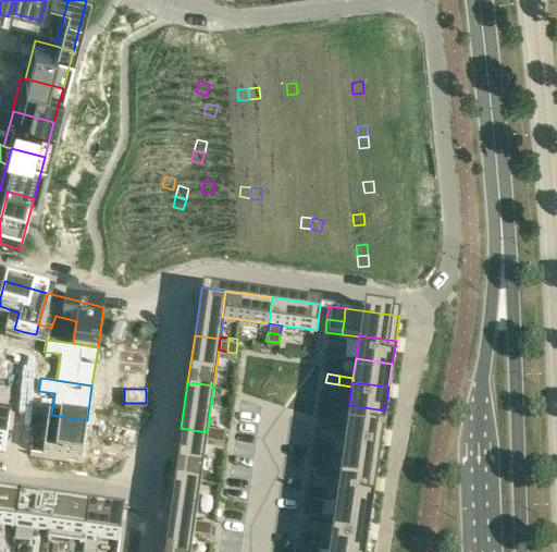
[(346,424),(346,428),(382,433),(385,411),(349,405),(346,424)]
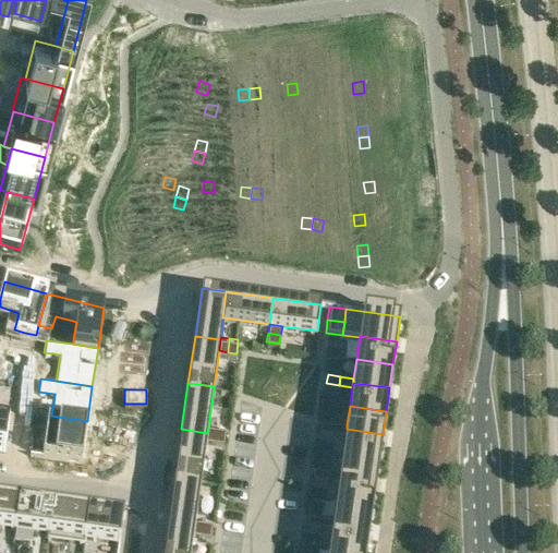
[(0,412),(0,447),(4,448),(9,415),(0,412)]
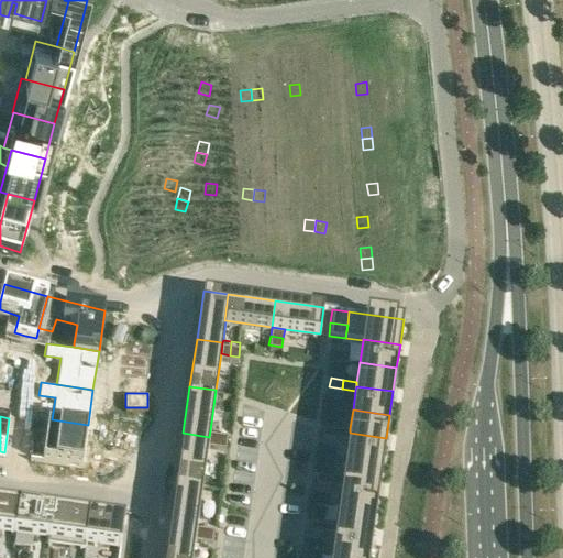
[(48,419),(43,458),(83,465),(88,425),(52,419),(48,419)]
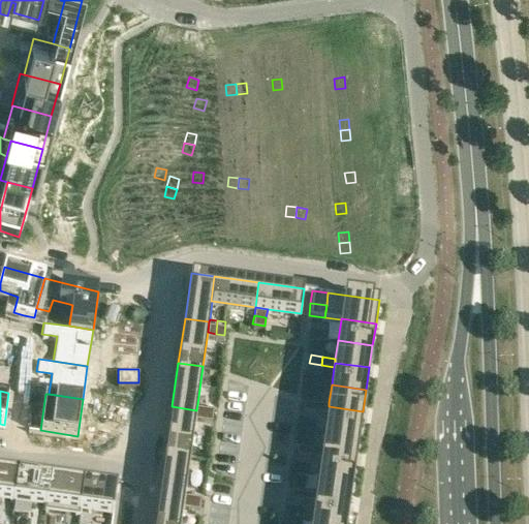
[(304,399),(303,407),(315,409),(316,401),(304,399)]
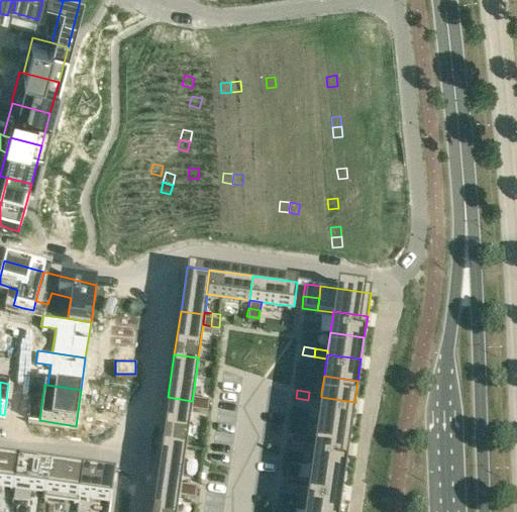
[(309,392),(308,400),(320,401),(321,397),(321,393),(309,392)]
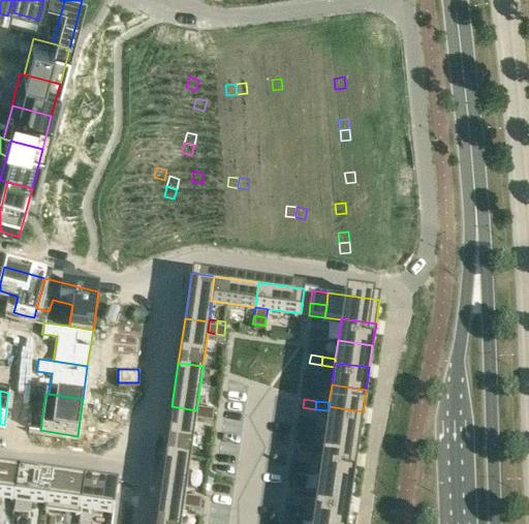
[(196,410),(195,417),(204,418),(206,405),(197,404),(196,410)]
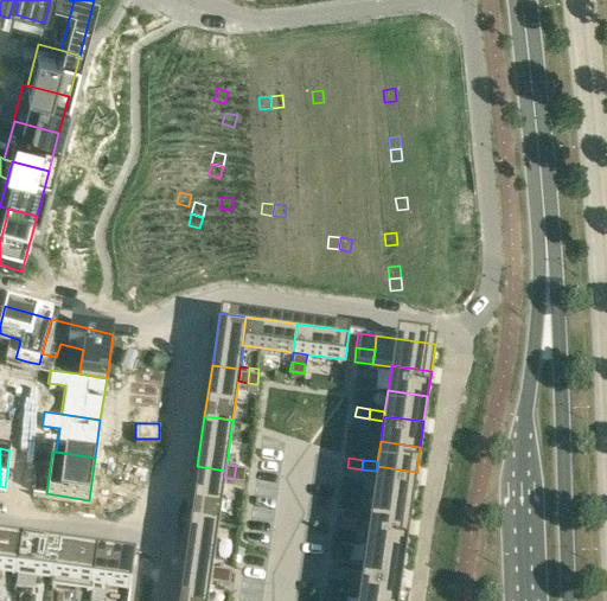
[(236,465),(234,479),(243,480),(246,466),(236,465)]
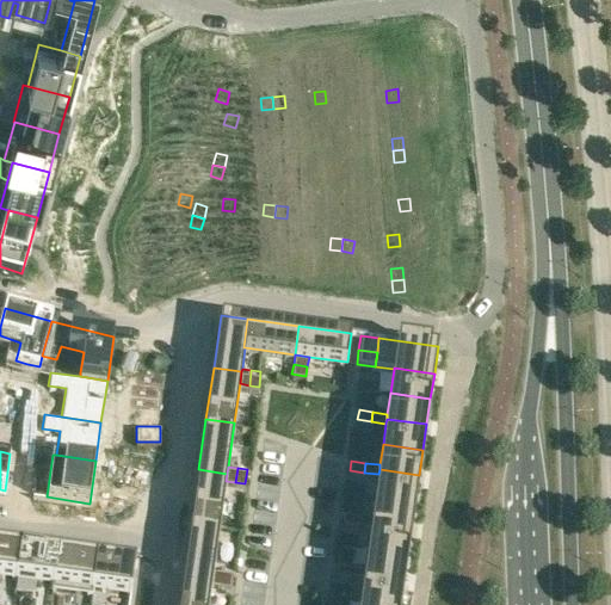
[(198,469),(191,520),(220,525),(226,481),(227,474),(198,469)]
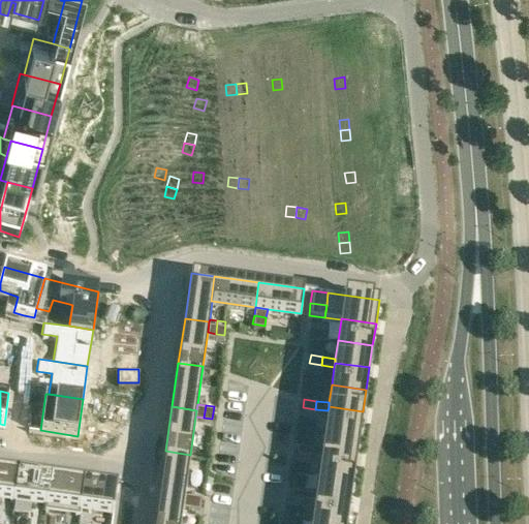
[(328,410),(325,429),(360,434),(363,411),(329,406),(328,410)]
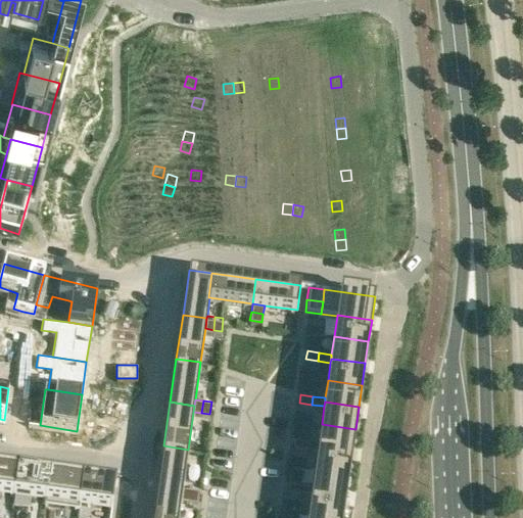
[(319,441),(319,445),(352,451),(355,429),(322,424),(319,441)]
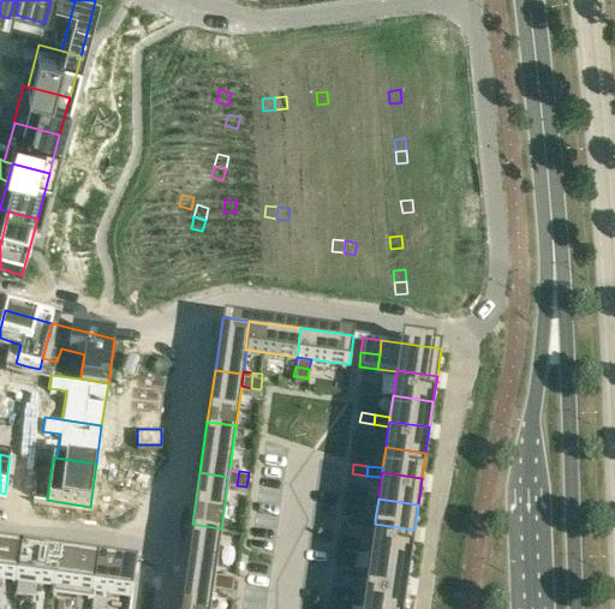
[(346,515),(345,525),(359,526),(360,517),(346,515)]
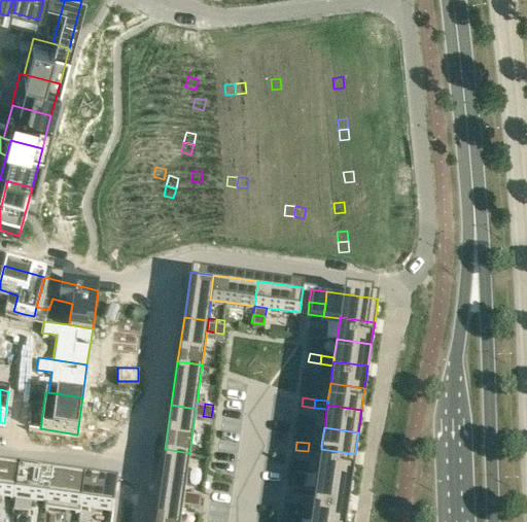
[(309,443),(308,451),(320,453),(321,449),(321,445),(309,443)]
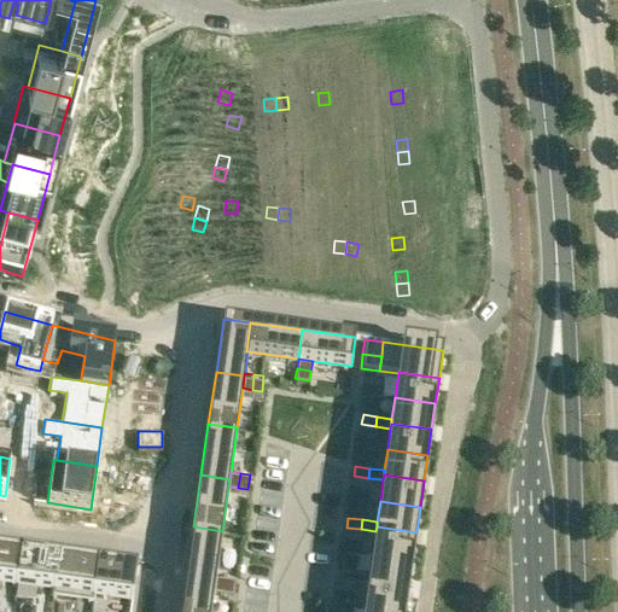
[(193,526),(186,578),(215,582),(216,575),(222,531),(193,526)]
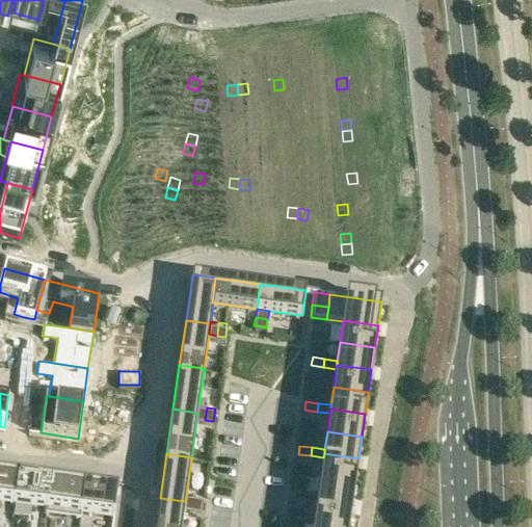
[(323,457),(321,475),(355,480),(358,458),(324,453),(323,457)]
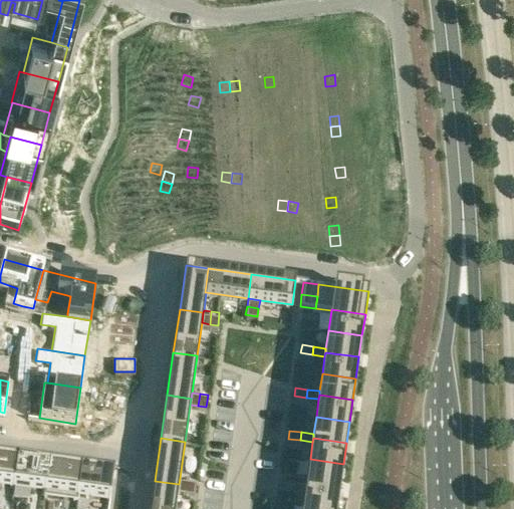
[(0,455),(0,482),(13,484),(16,458),(0,455)]
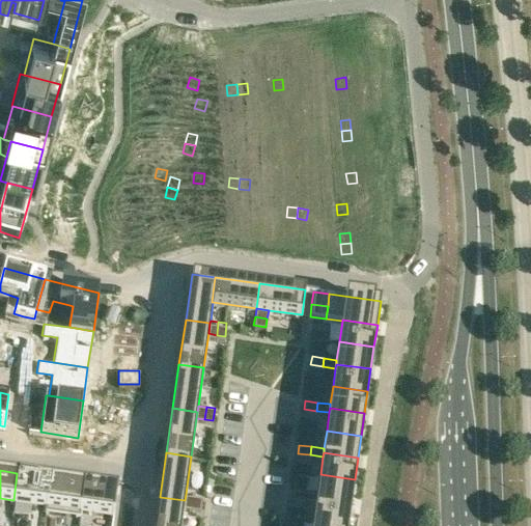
[(17,473),(14,500),(47,505),(50,477),(17,473)]
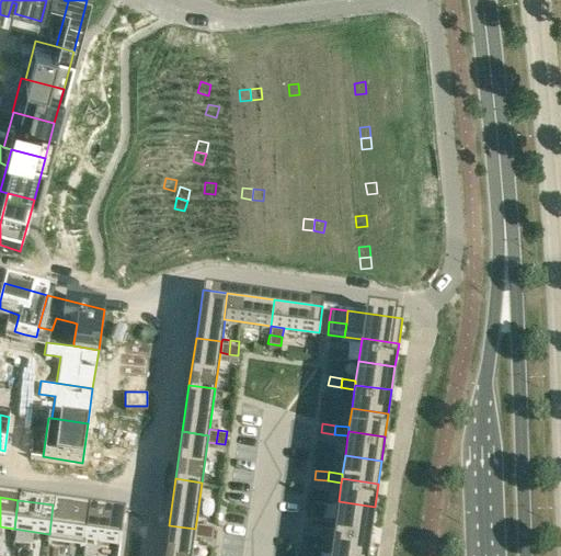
[(335,521),(334,525),(371,531),(375,507),(339,501),(335,521)]
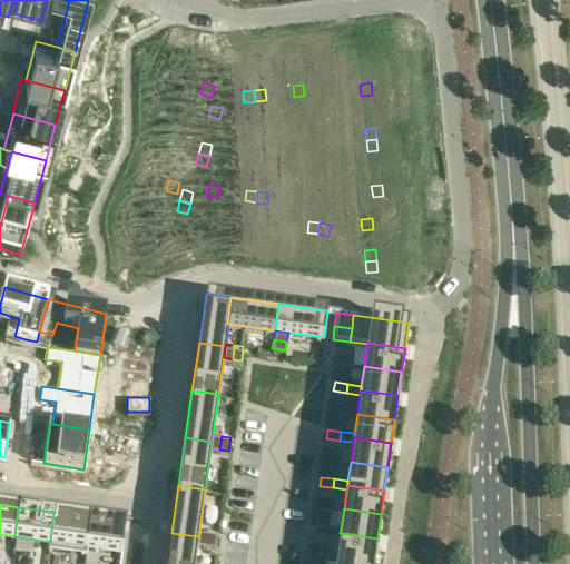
[(50,542),(49,546),(85,552),(86,546),(89,517),(53,512),(50,542)]
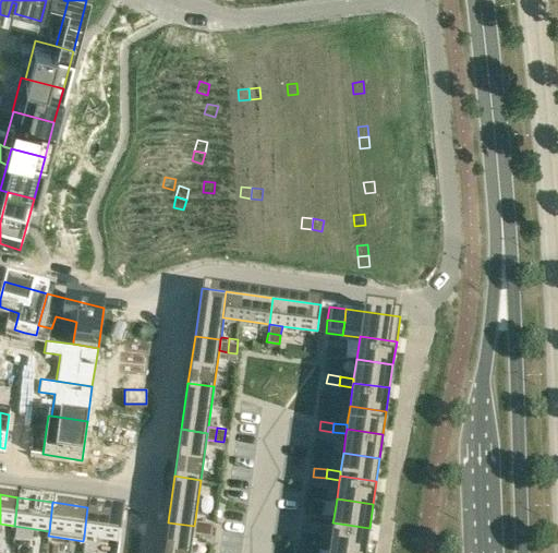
[(87,507),(84,536),(119,541),(123,512),(87,507)]
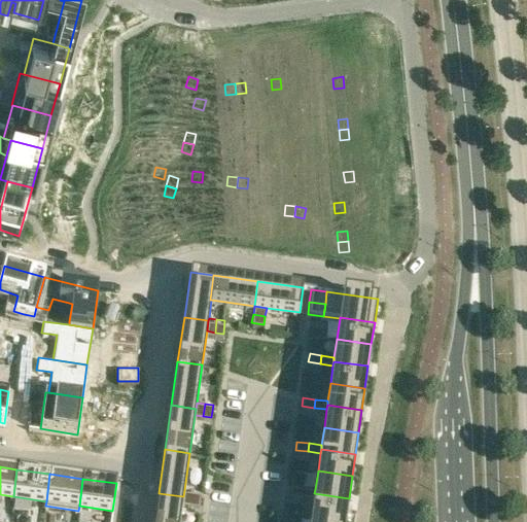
[(290,485),(289,493),(302,495),(303,487),(290,485)]
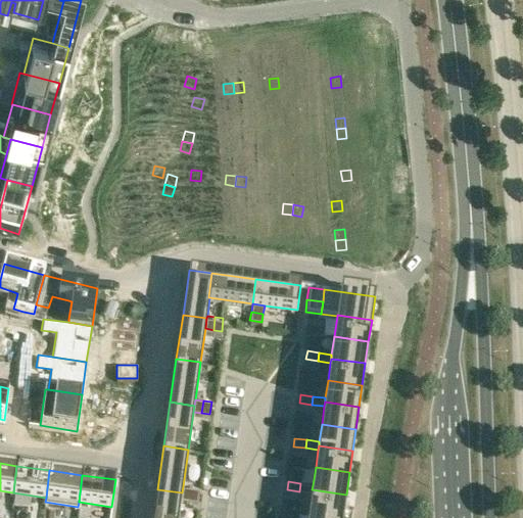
[(300,483),(299,491),(312,493),(312,489),(313,485),(300,483)]
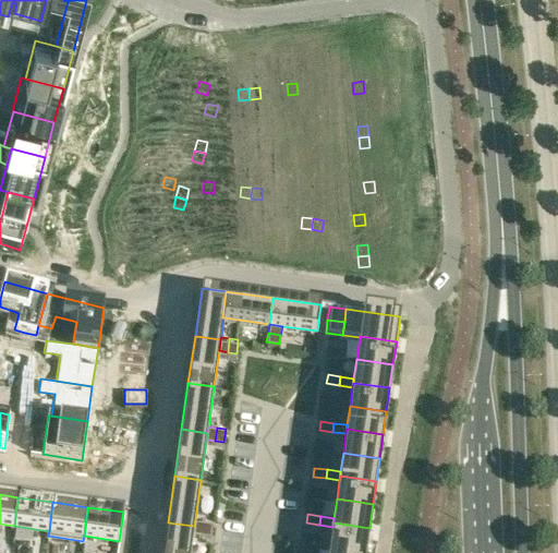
[(194,526),(193,532),(202,533),(204,521),(195,519),(194,526)]
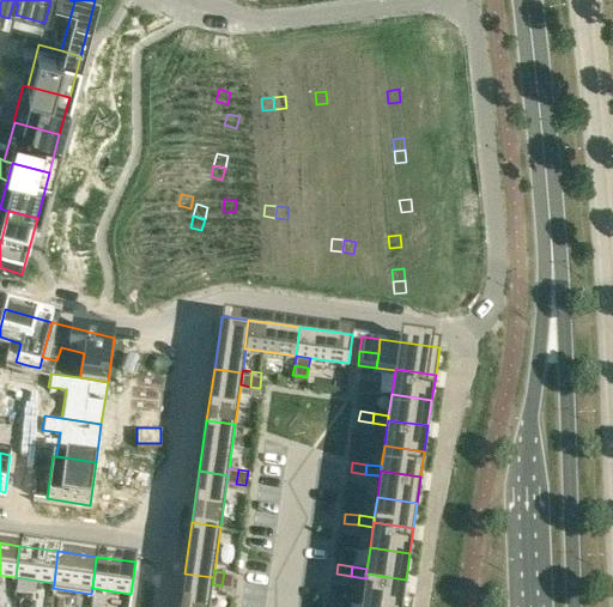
[(224,572),(222,586),(231,588),(234,574),(224,572)]
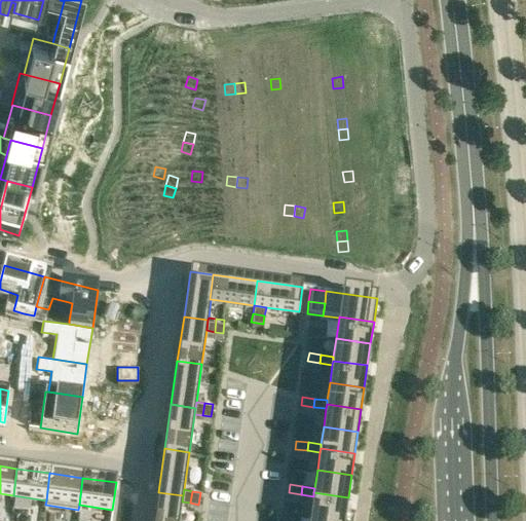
[(158,492),(154,520),(179,520),(182,501),(183,495),(158,492)]
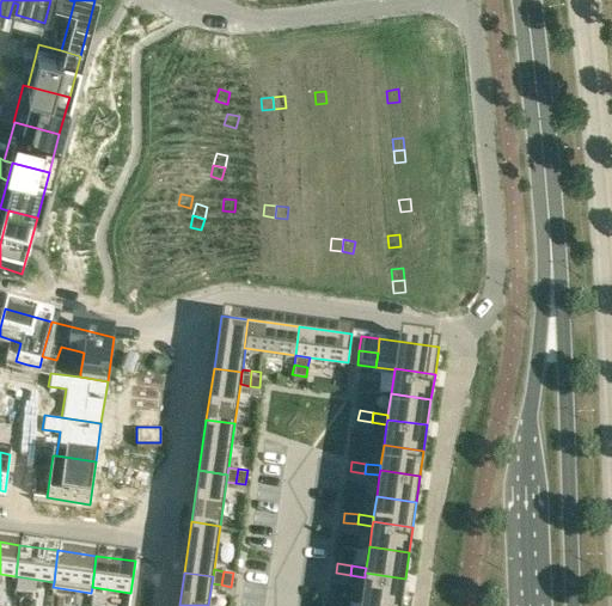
[(365,577),(361,598),(402,604),(405,579),(365,573),(365,577)]
